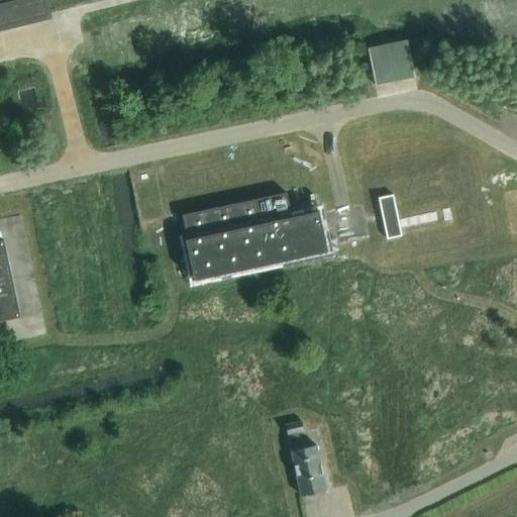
[(0,0),(0,32),(50,20),(46,1),(49,0),(0,0)]
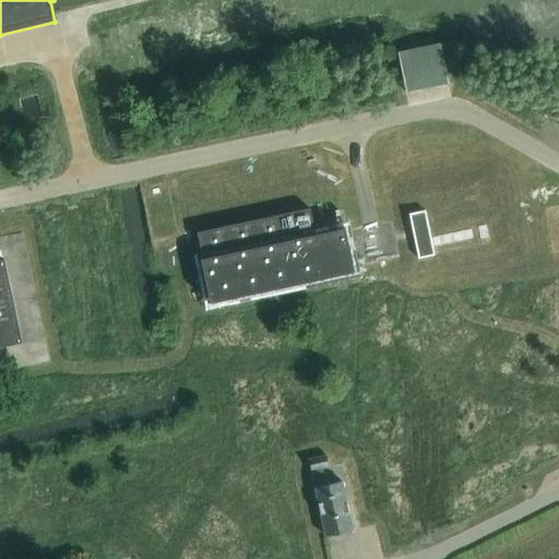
[(440,44),(399,54),(407,94),(449,84),(440,44)]
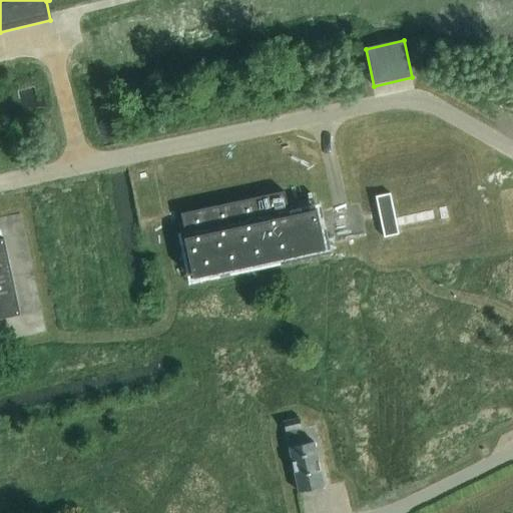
[(390,193),(375,196),(384,238),(399,235),(390,193)]
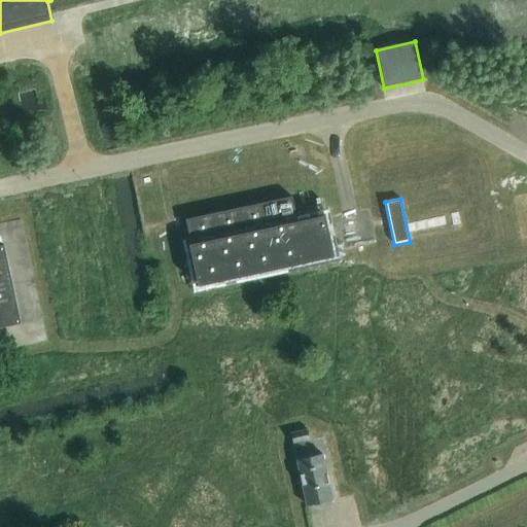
[(291,200),(185,223),(199,286),(332,256),(324,216),(296,222),(291,200)]
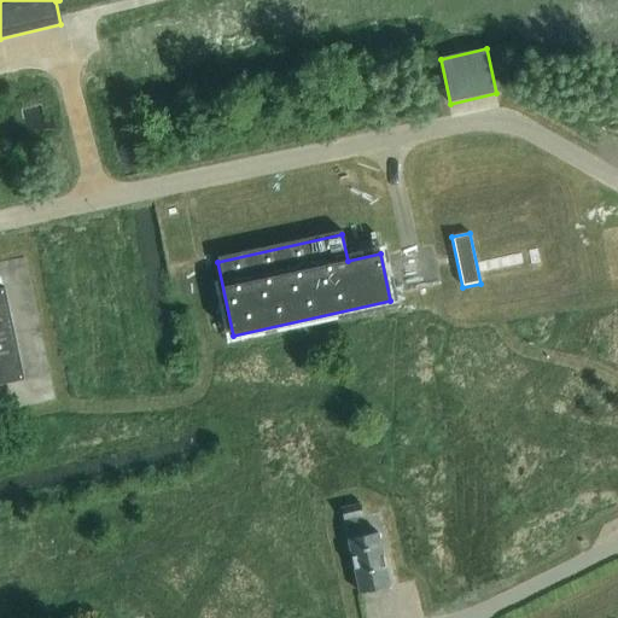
[(0,385),(24,382),(4,291),(0,291),(0,385)]
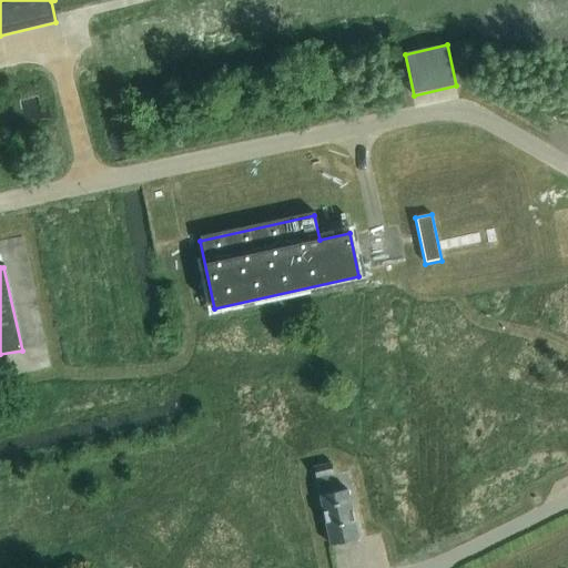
[(332,465),(313,469),(332,547),(359,540),(348,489),(331,494),(327,477),(334,476),(332,465)]
